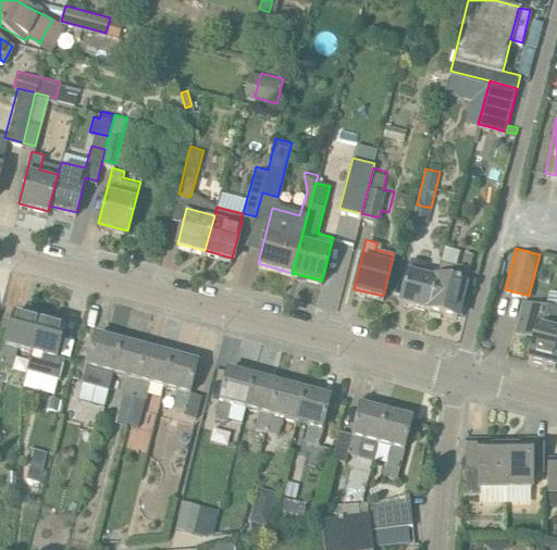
[(436,277),(428,307),(428,308),(457,315),(466,283),(470,265),(441,259),(436,277)]
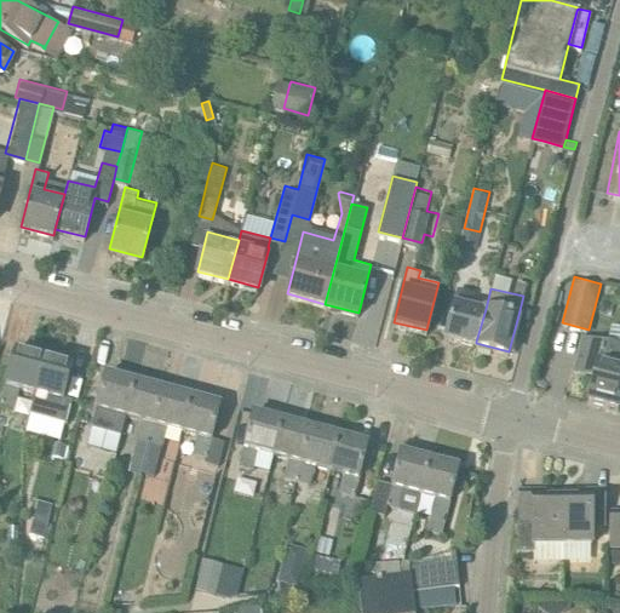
[(476,342),(486,309),(469,304),(471,293),(459,291),(457,303),(454,302),(446,334),(476,342)]
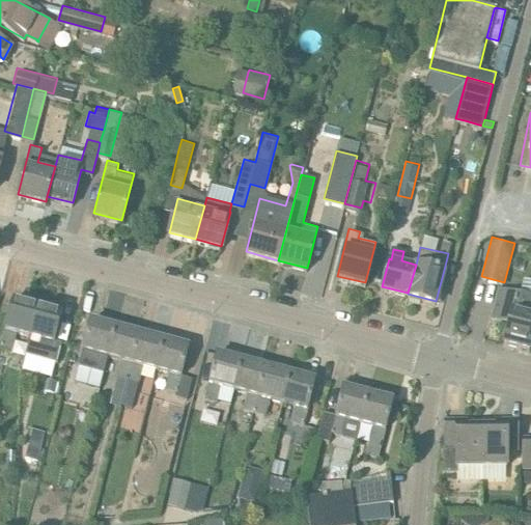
[(529,348),(530,340),(530,295),(500,287),(493,315),(509,320),(503,340),(529,348)]
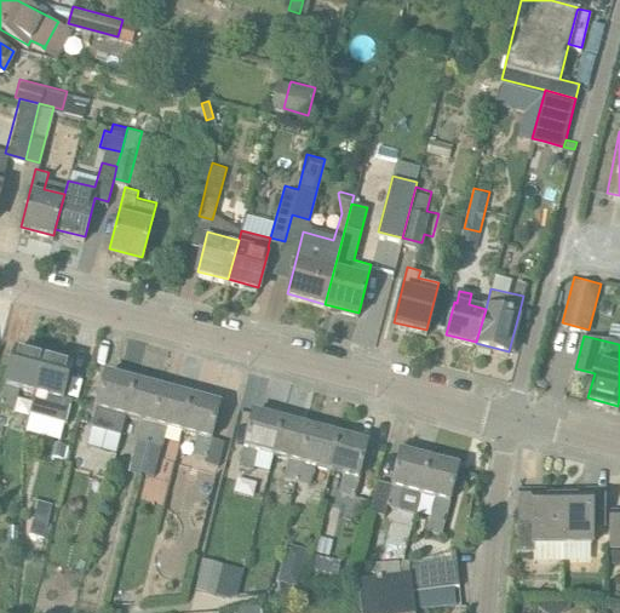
[(18,384),(35,389),(44,354),(15,347),(0,400),(13,402),(18,384)]
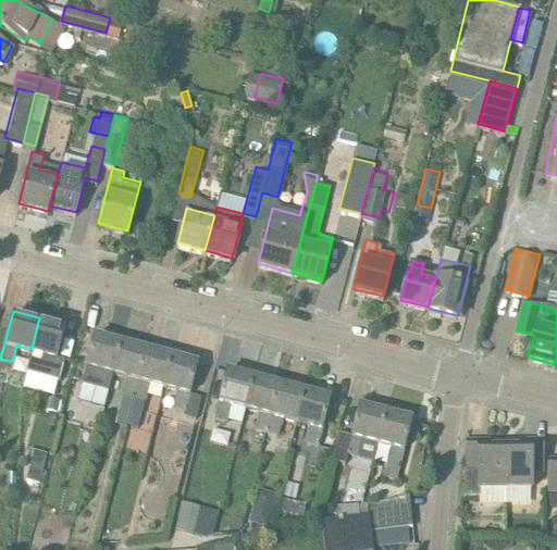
[(39,317),(32,349),(33,349),(27,367),(60,377),(65,355),(58,353),(65,324),(39,317)]
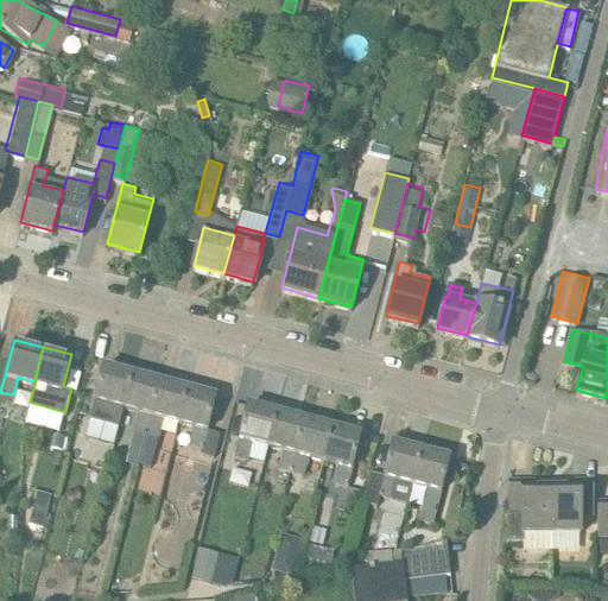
[(120,421),(124,404),(133,371),(103,362),(90,412),(120,421)]
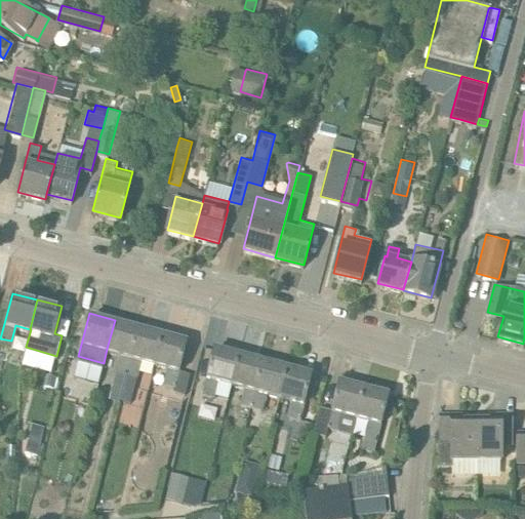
[(115,320),(107,349),(120,353),(109,395),(118,398),(125,371),(126,371),(138,326),(115,320)]
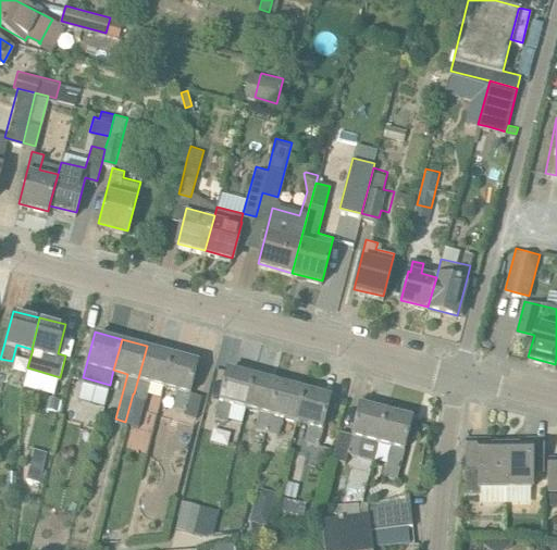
[(147,346),(134,394),(127,420),(137,422),(144,396),(148,379),(163,383),(172,352),(147,346)]
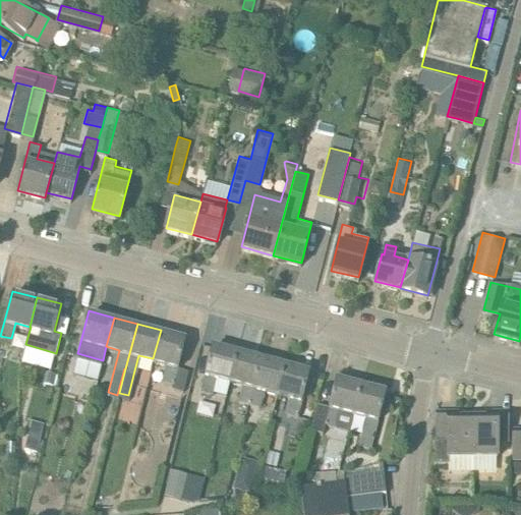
[(161,330),(153,358),(167,362),(163,378),(173,381),(172,385),(182,388),(187,366),(178,363),(185,336),(161,330)]
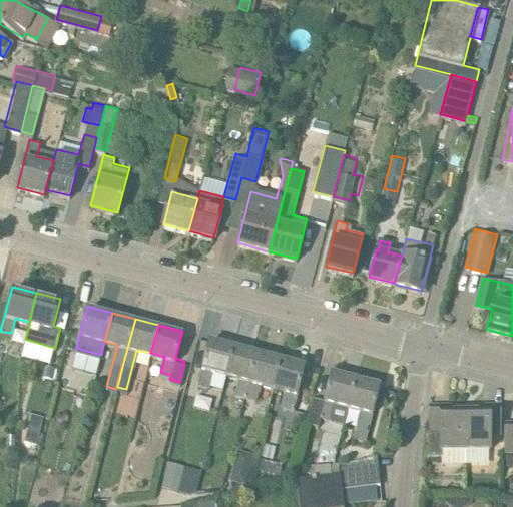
[(213,370),(226,373),(233,345),(209,339),(202,366),(198,382),(209,385),(213,370)]
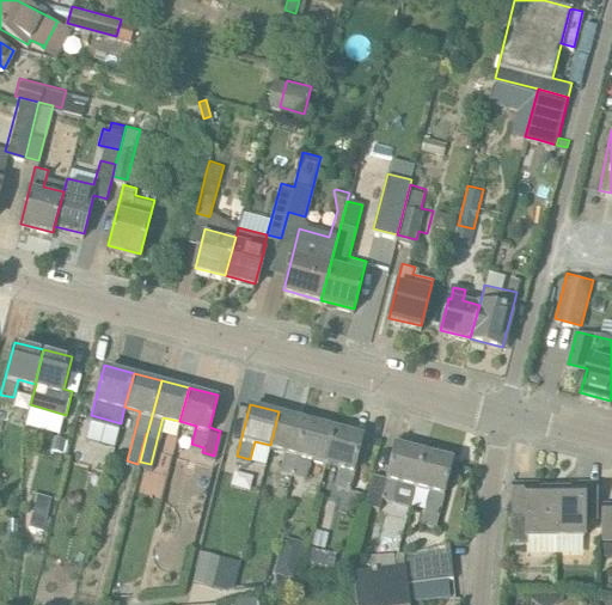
[(279,411),(270,445),(286,450),(281,468),(293,471),(306,419),(279,411)]
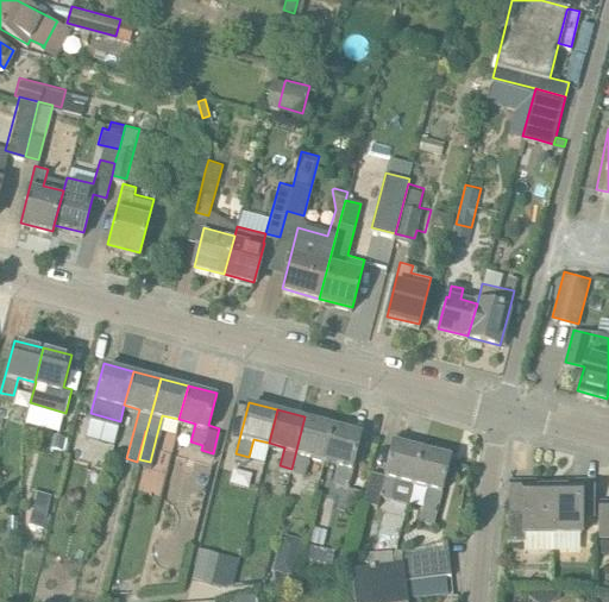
[(305,416),(292,469),(302,471),(308,452),(324,457),(332,424),(305,416)]
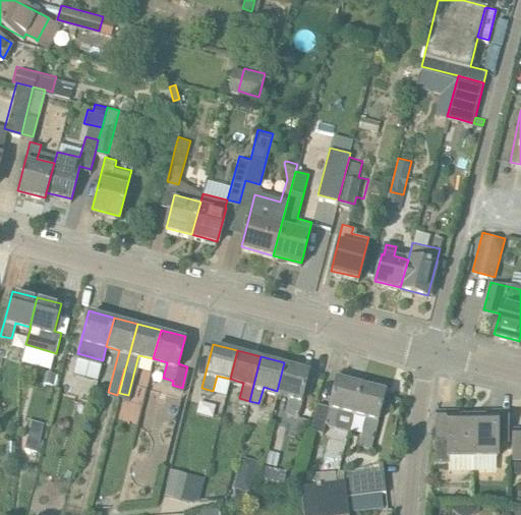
[(284,362),(277,391),(290,395),(286,410),(297,413),(309,369),(284,362)]
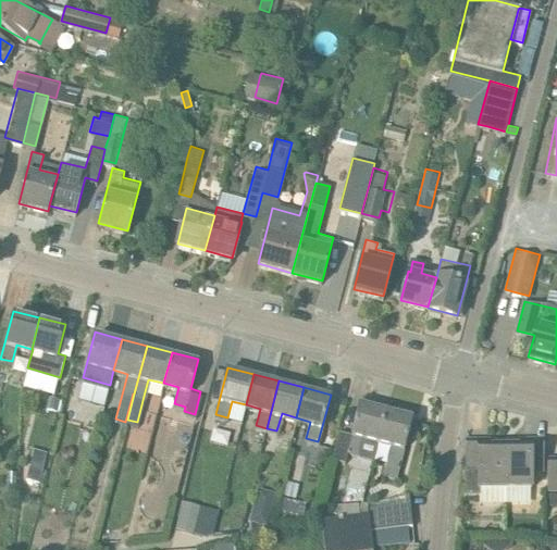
[(57,408),(59,397),(48,394),(46,405),(57,408)]
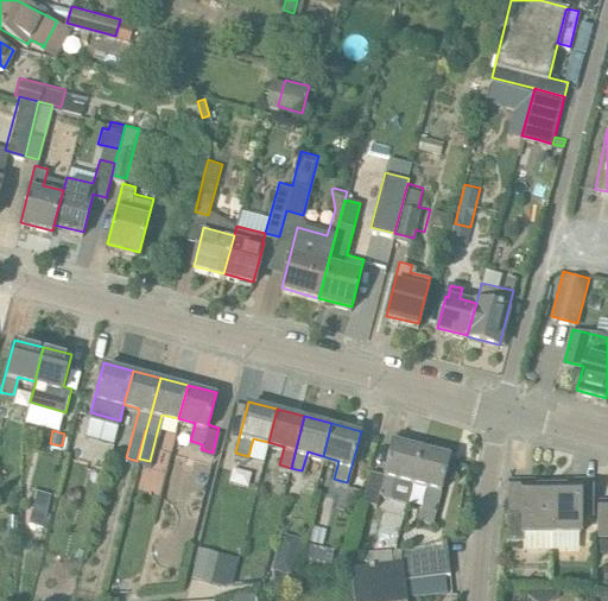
[(398,476),(413,480),(422,448),(392,440),(384,473),(369,469),(362,499),(377,503),(379,492),(392,495),(398,476)]
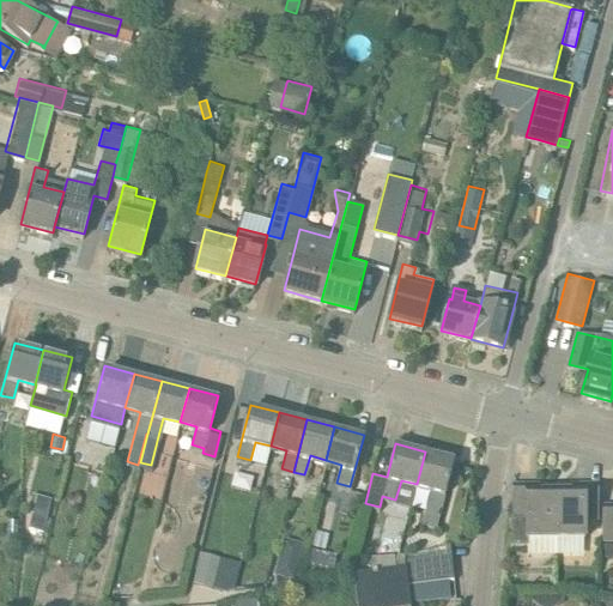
[(425,452),(417,484),(434,489),(424,522),(436,525),(454,459),(425,452)]
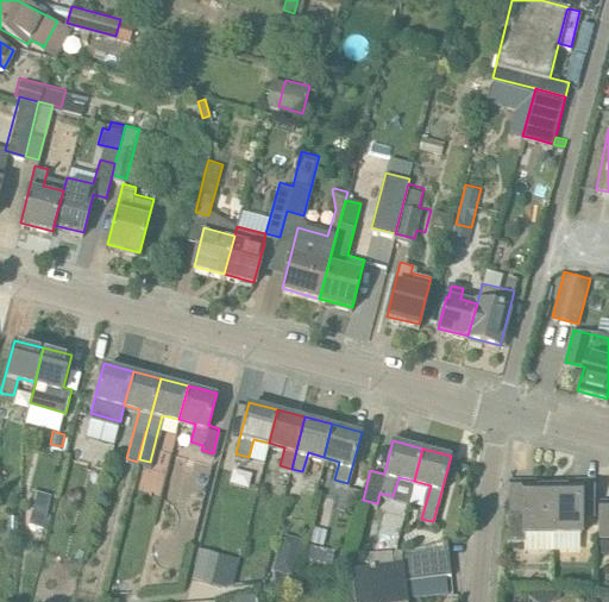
[(525,531),(552,531),(552,486),(537,486),(537,477),(509,478),(509,510),(507,510),(507,539),(525,539),(525,531)]
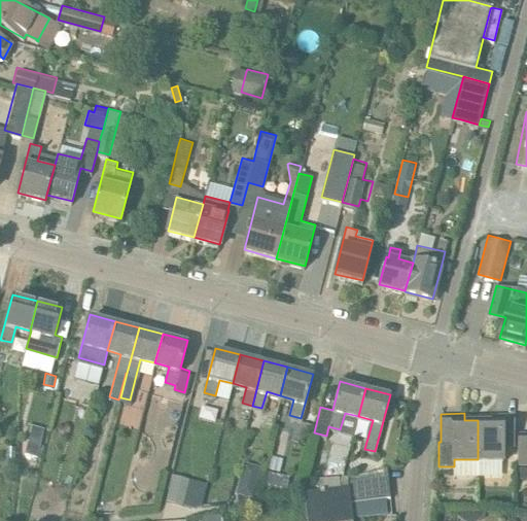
[(492,420),(478,420),(478,459),(501,459),(501,443),(514,443),(514,413),(492,413),(492,420)]
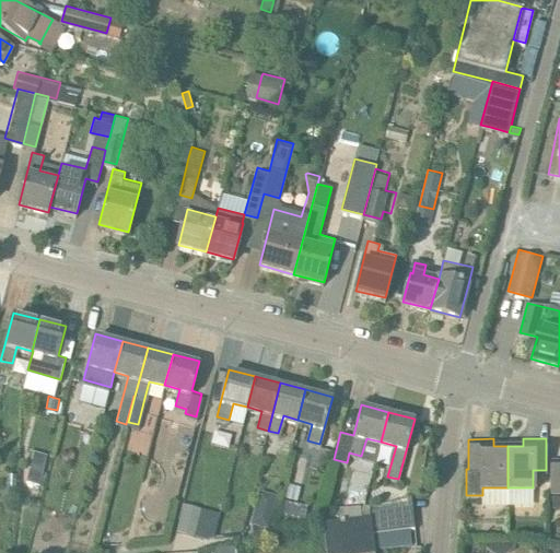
[(559,457),(550,458),(550,491),(559,491),(559,457)]
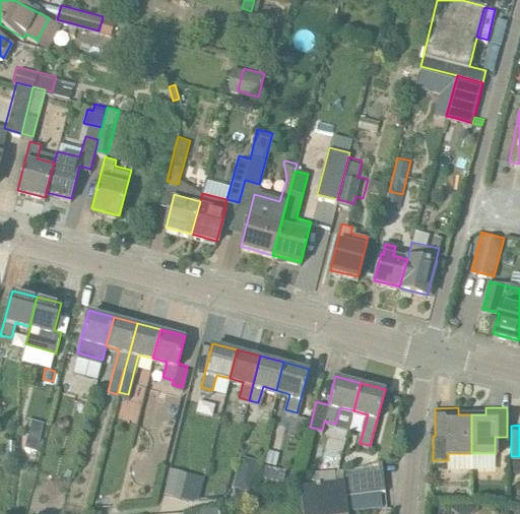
[(39,435),(26,432),(23,444),(36,447),(39,435)]
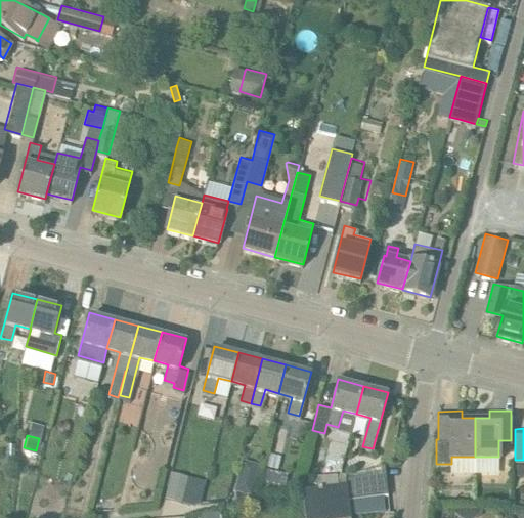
[(5,456),(15,456),(15,441),(5,441),(5,456)]
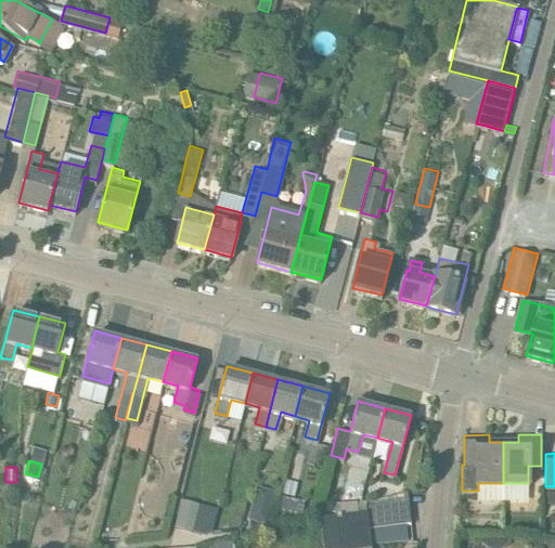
[(554,488),(543,490),(543,500),(554,500),(554,488)]
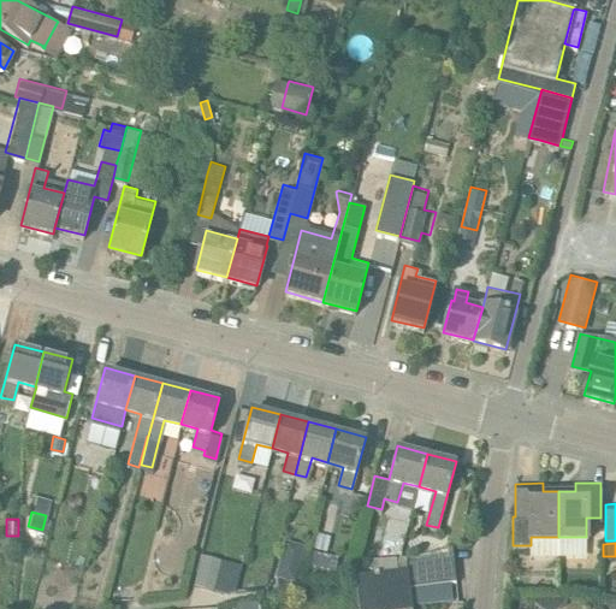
[(407,566),(409,584),(456,579),(454,556),(454,544),(407,555),(407,561),(407,566)]
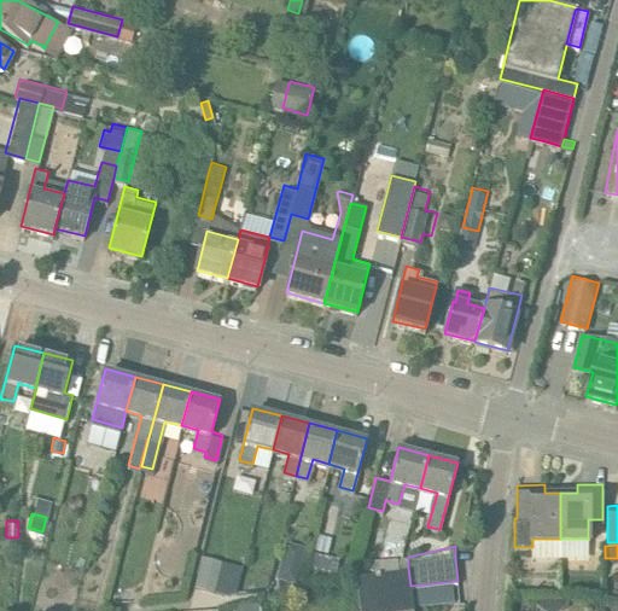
[(334,569),(337,556),(308,551),(305,569),(324,572),(324,568),(334,569)]
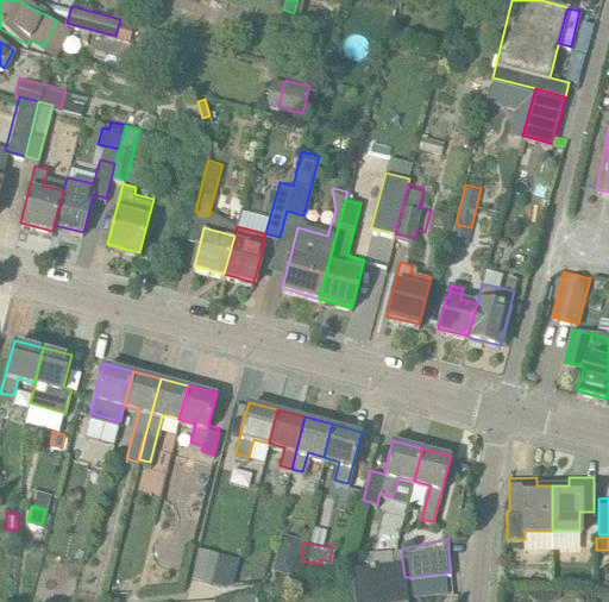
[(218,551),(200,546),(192,574),(211,578),(218,551)]
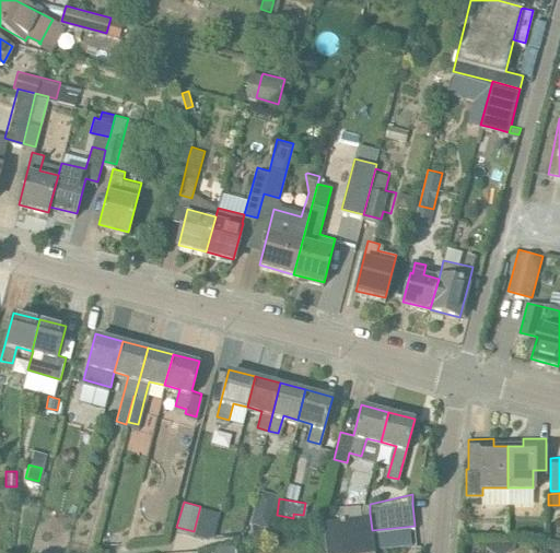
[(361,510),(361,515),(370,514),(370,509),(370,504),(363,502),(361,510)]
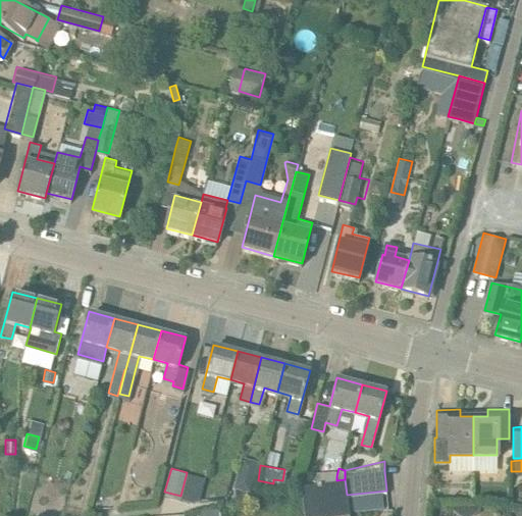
[(249,489),(253,474),(245,472),(236,478),(233,485),(249,489)]
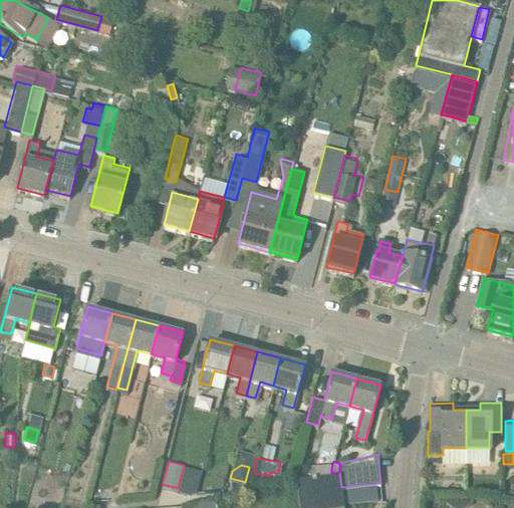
[(332,507),(343,507),(341,487),(339,472),(331,473),(309,475),(297,476),(299,507),(332,507)]
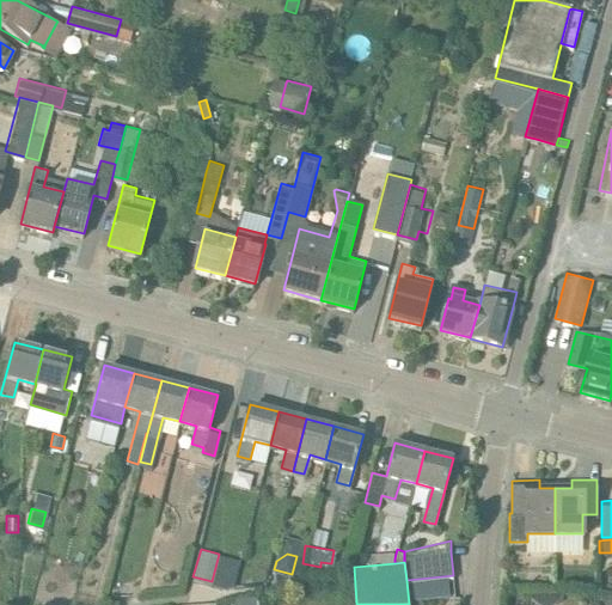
[(542,600),(546,600),(548,588),(534,587),(534,593),(542,600)]
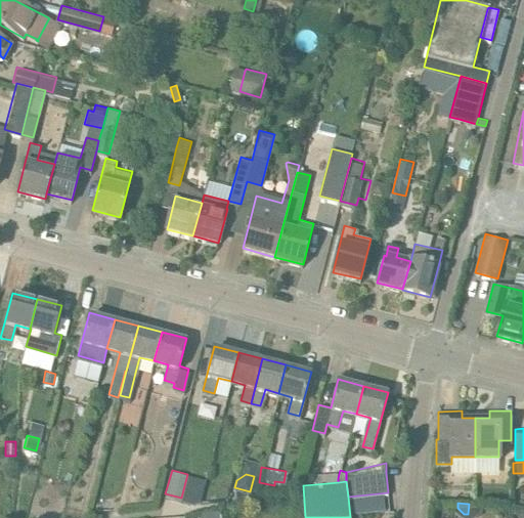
[(480,505),(469,504),(468,514),(472,515),(480,509),(480,505)]
